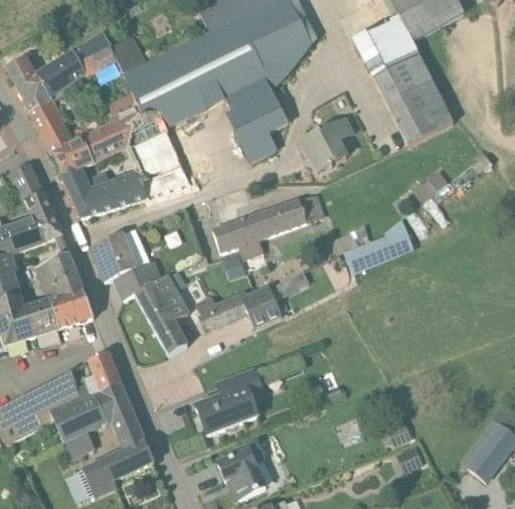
[(238,16),(272,0),(195,0),(210,30),(238,16)]
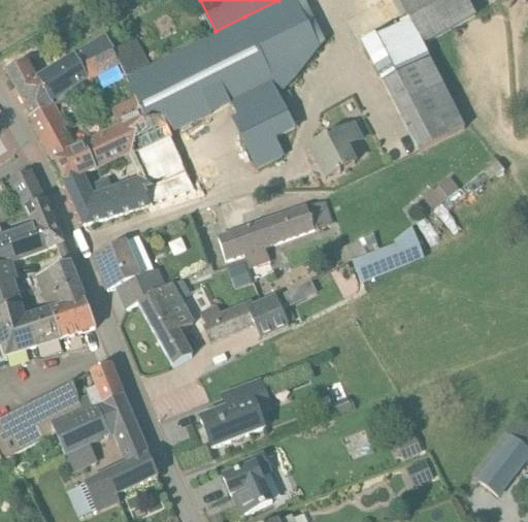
[(399,0),(408,15),(423,42),(475,13),(467,0),(399,0)]
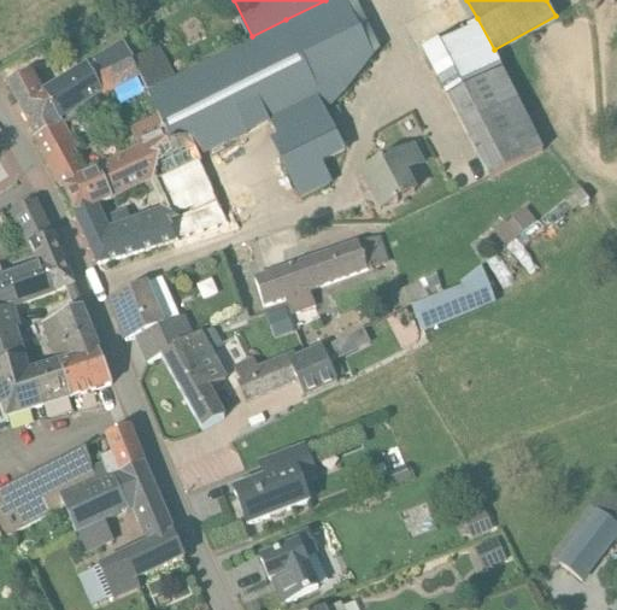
[(424,44),(446,87),(499,60),(494,50),(477,18),(424,44)]
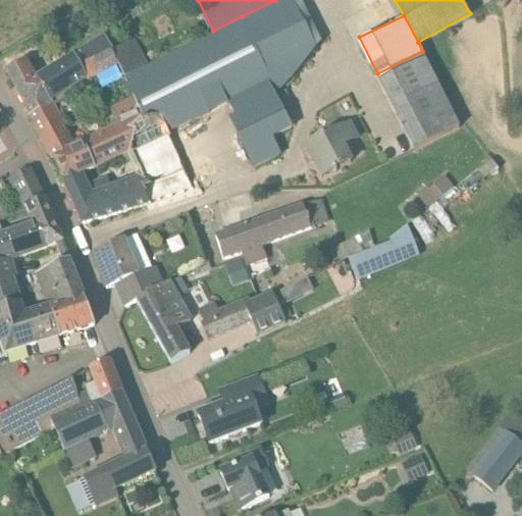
[(168,130),(269,79),(267,75),(269,73),(242,16),(213,31),(142,66),(125,75),(135,94),(146,118),(160,111),(167,126),(168,130)]
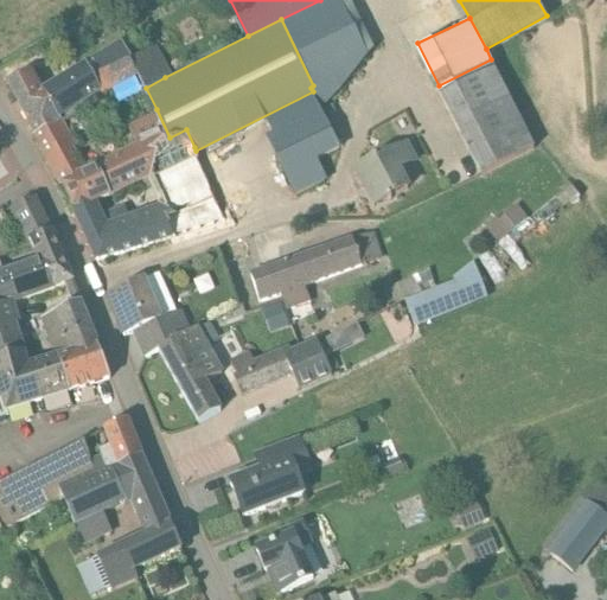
[(93,75),(106,69),(129,57),(121,40),(85,62),(93,75)]
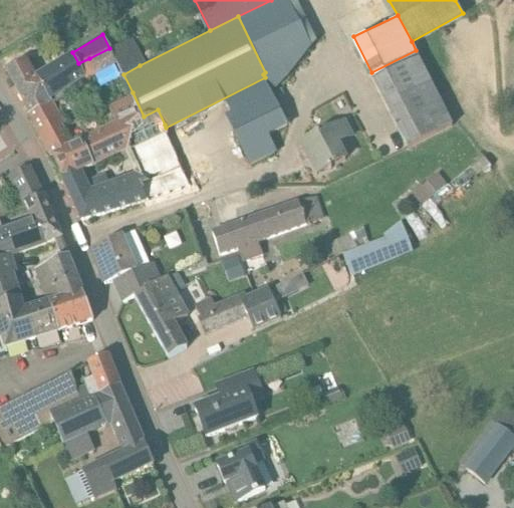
[(115,58),(123,74),(140,65),(125,39),(109,48),(115,58)]
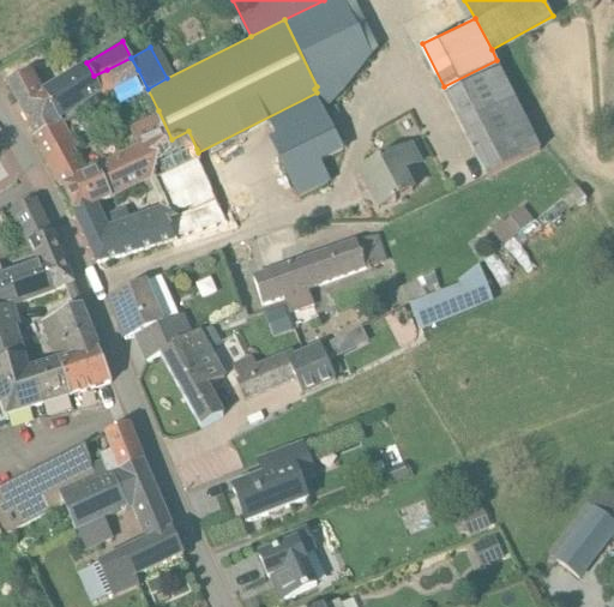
[(47,86),(44,86),(59,113),(100,88),(94,76),(86,62),(47,86)]
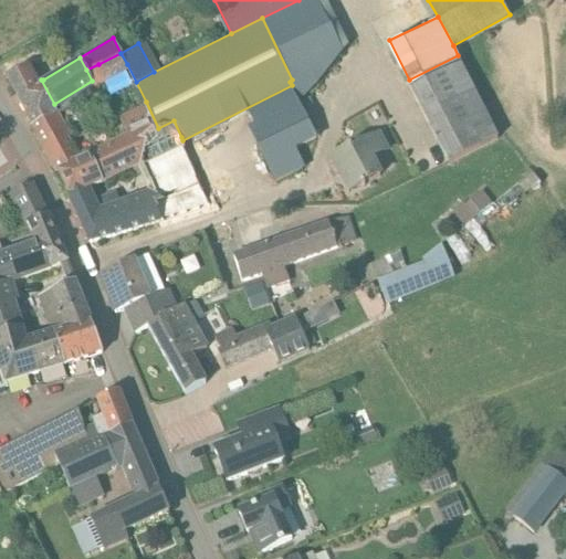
[(54,104),(41,80),(30,60),(7,72),(33,122),(53,112),(51,106),(54,104)]
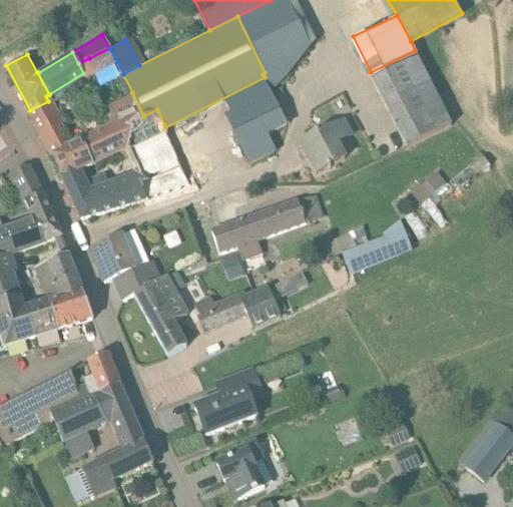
[(78,63),(83,73),(84,74),(94,69),(89,58),(78,63)]
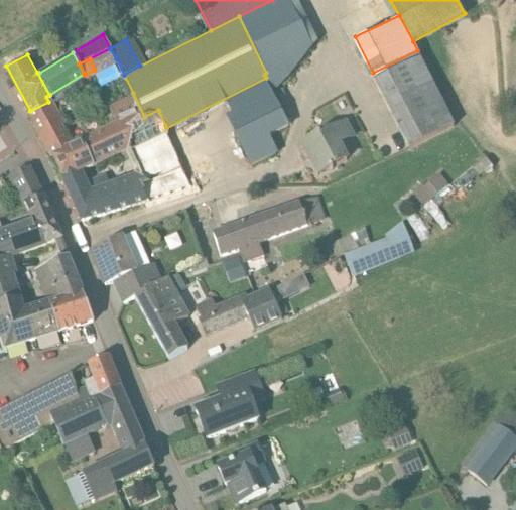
[(59,115),(39,126),(42,132),(62,174),(80,167),(89,164),(102,158),(129,144),(121,128),(138,120),(144,117),(133,93),(110,104),(117,118),(73,141),(59,115)]
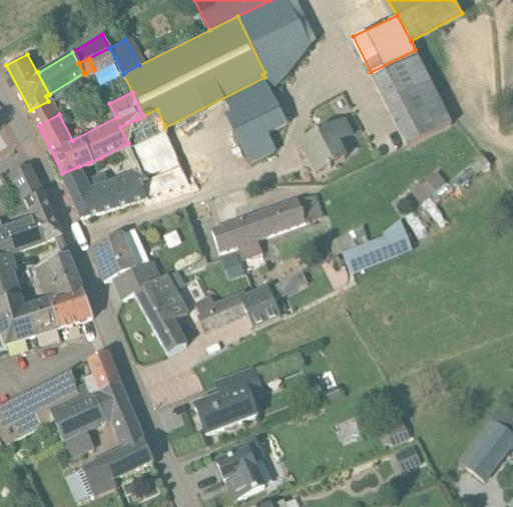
[(54,98),(52,99),(48,101),(30,110),(39,125),(59,114),(61,113),(54,98)]
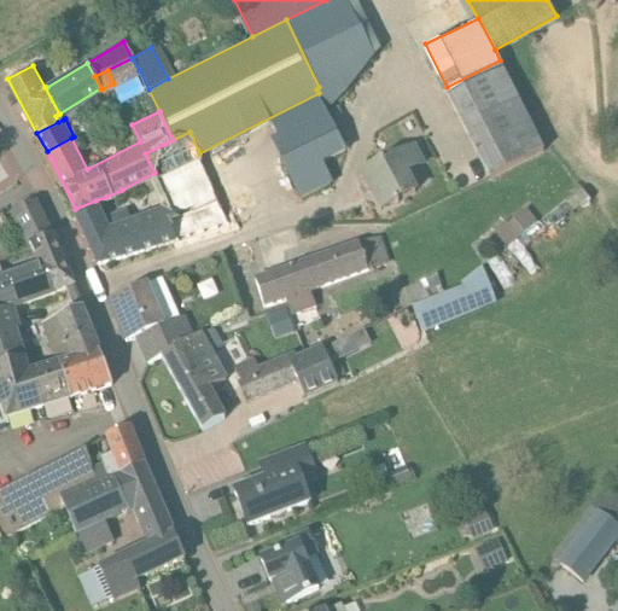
[(330,178),(320,157),(344,145),(332,121),(280,147),(279,149),(299,190),(301,192),(302,191),(330,178)]
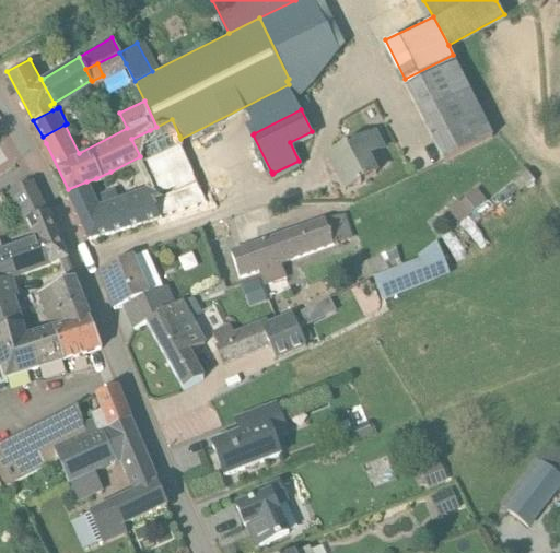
[(86,181),(68,189),(76,203),(84,221),(90,235),(90,236),(207,200),(208,200),(208,199),(181,139),(179,136),(172,119),(156,127),(150,130),(131,139),(140,156),(142,160),(149,176),(152,186),(119,198),(115,186),(93,195),(86,181)]
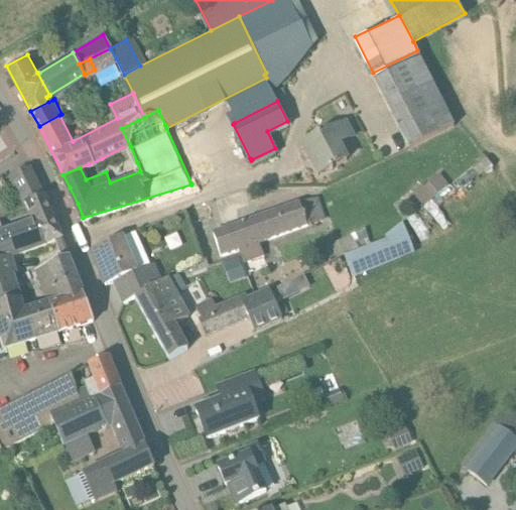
[(317,170),(347,156),(338,140),(353,132),(345,118),(302,140),(317,170)]
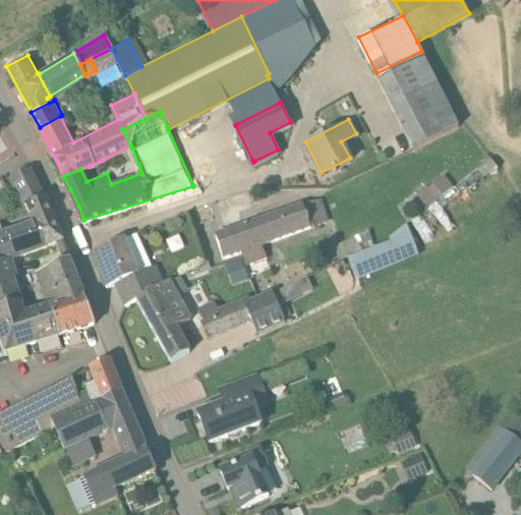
[(37,220),(45,243),(63,236),(45,194),(44,194),(39,184),(40,183),(31,165),(11,175),(34,221),(37,220)]
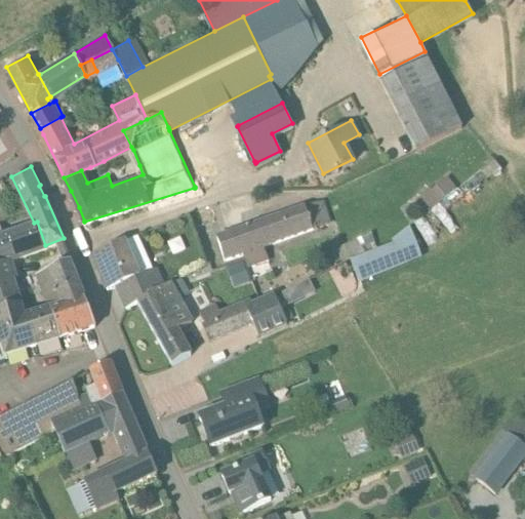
[(446,174),(444,172),(419,192),(431,206),(440,198),(455,185),(447,173),(446,174)]
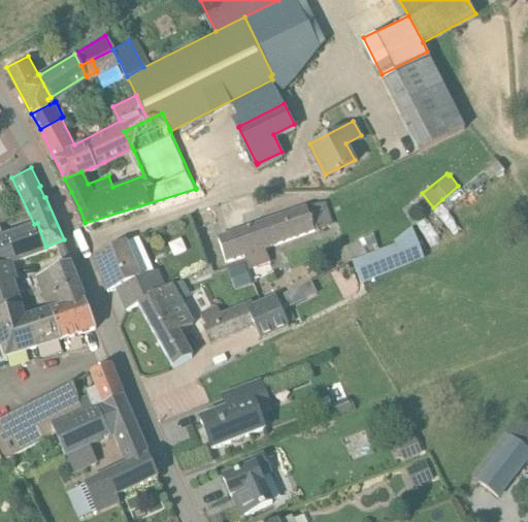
[(332,220),(325,198),(306,205),(314,227),(332,220)]
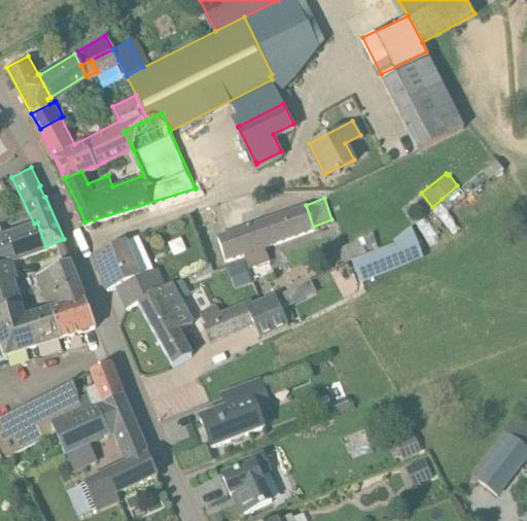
[(447,199),(419,219),(435,243),(464,222),(447,199)]
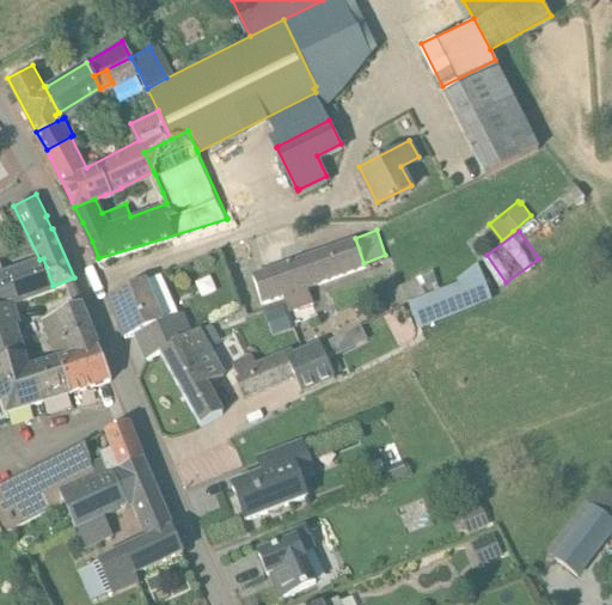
[(307,282),(363,263),(355,238),(354,237),(269,267),(252,273),(261,299),(283,292),(289,307),(313,299),(307,282)]
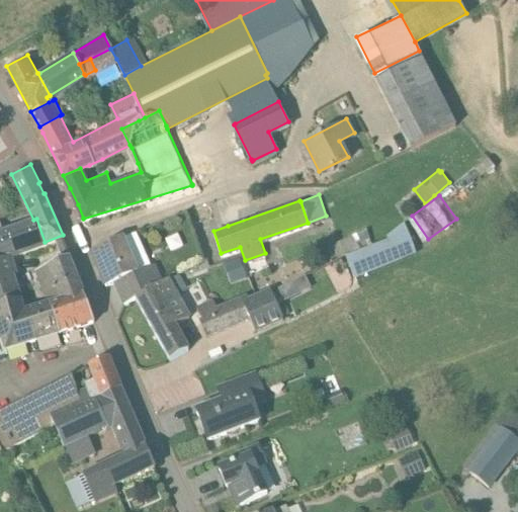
[(11,254),(45,242),(36,219),(33,220),(4,230),(1,220),(0,220),(0,257),(8,255),(11,254)]
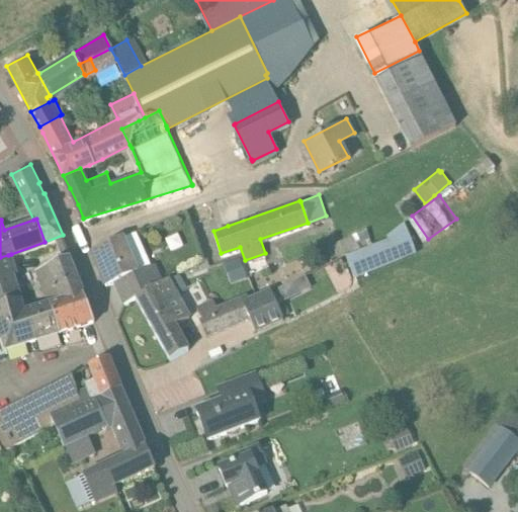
[(338,255),(346,252),(372,243),(367,227),(334,243),(338,255)]
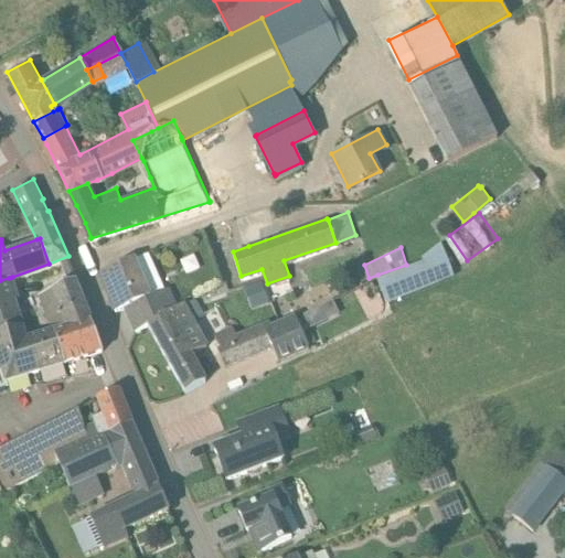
[(385,298),(437,279),(430,264),(444,257),(439,247),(427,254),(428,256),(406,265),(377,275),(385,298)]
